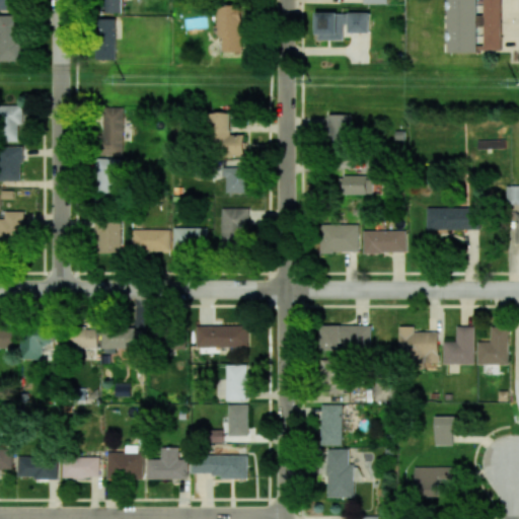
[(0,0),(0,10),(20,11),(21,0),(0,0)]
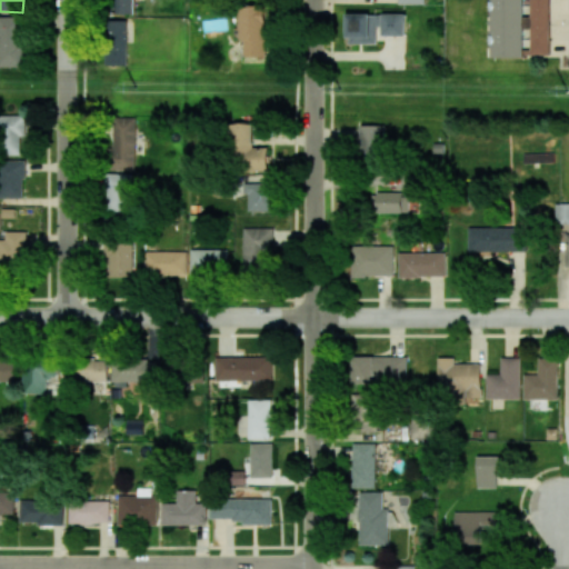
[(135,0),(113,0),(113,13),(135,15),(135,0)]
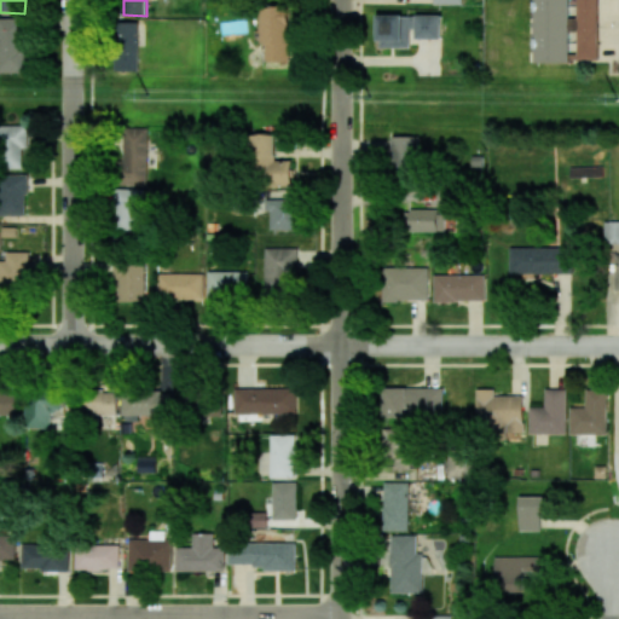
[(570,0),(534,0),(536,63),(571,62),(570,0)]
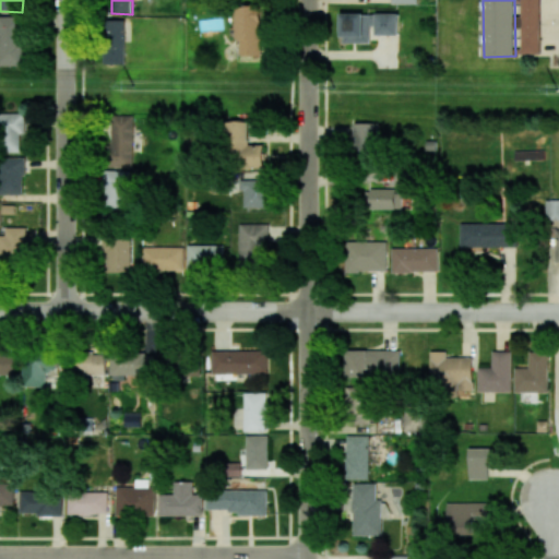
[(521,0),(521,16),(515,16),(515,27),(522,28),(521,52),(539,52),(539,0),(521,0)]
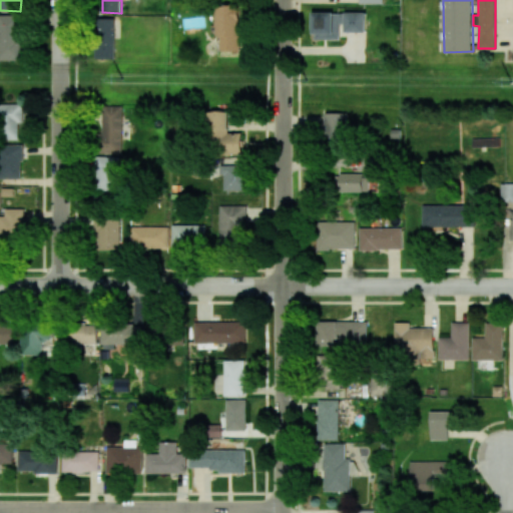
[(217,5),(217,51),(238,51),(238,5),(217,5)]
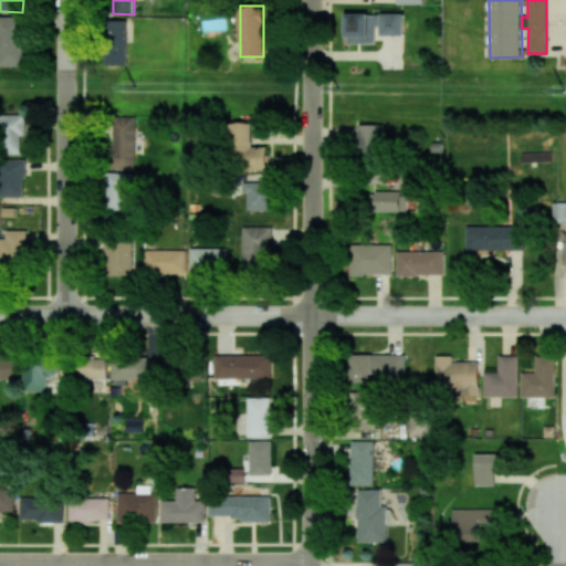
[(345,43),(376,44),(376,14),(346,13),(345,43)]
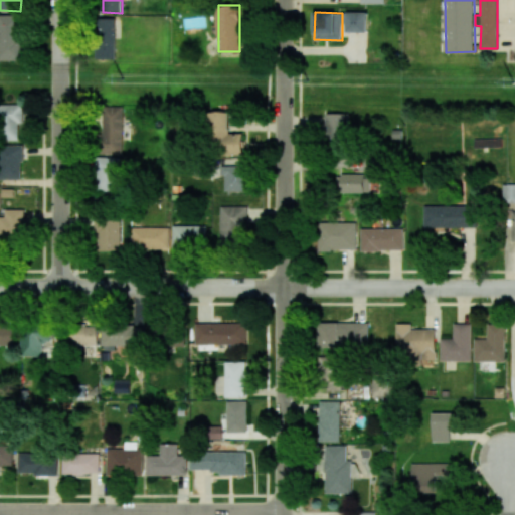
[(367,32),(367,13),(346,12),(346,32),(367,32)]
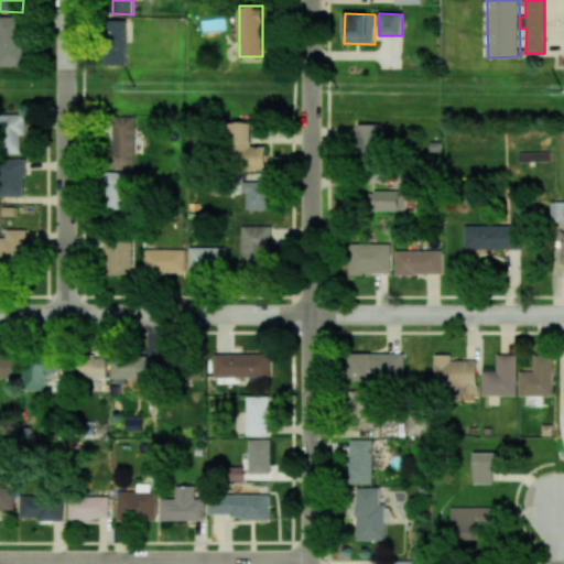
[(0,17),(0,66),(24,66),(23,17),(0,17)]
